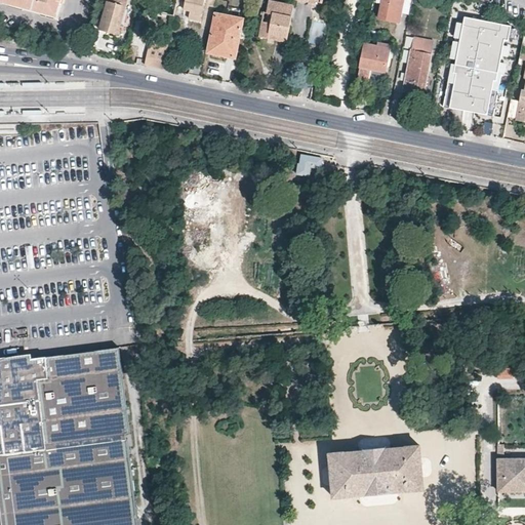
[(2,0),(2,1),(11,3),(24,6),(24,7),(44,12),(44,11),(56,14),(55,16),(57,17),(62,2),(59,1),(59,0),(2,0)]
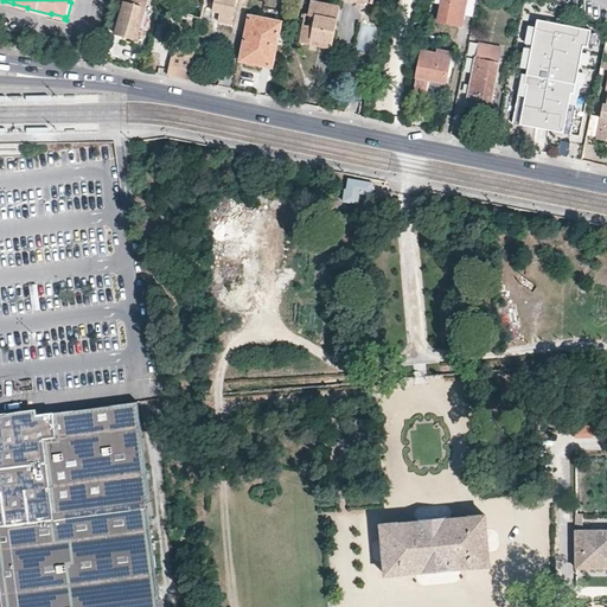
[(138,30),(145,0),(123,0),(115,33),(131,38),(133,29),(138,30)]
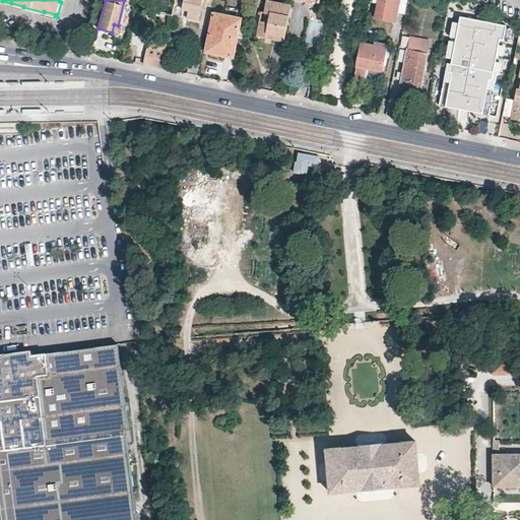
[(184,0),(184,3),(184,6),(190,7),(189,13),(188,17),(199,19),(202,0),(184,0)]
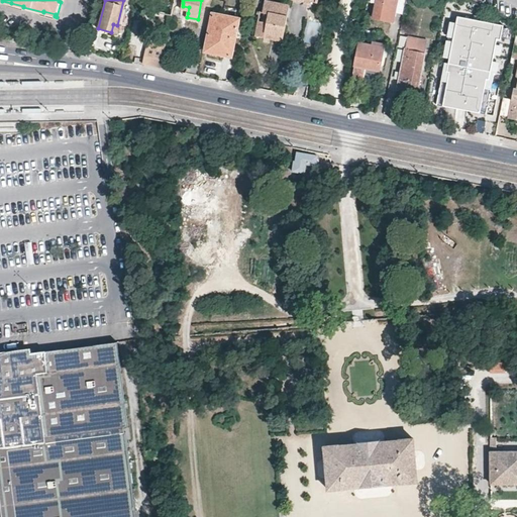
[(282,41),(289,5),(265,0),(262,13),(264,13),(262,21),(257,21),(254,35),(282,41)]
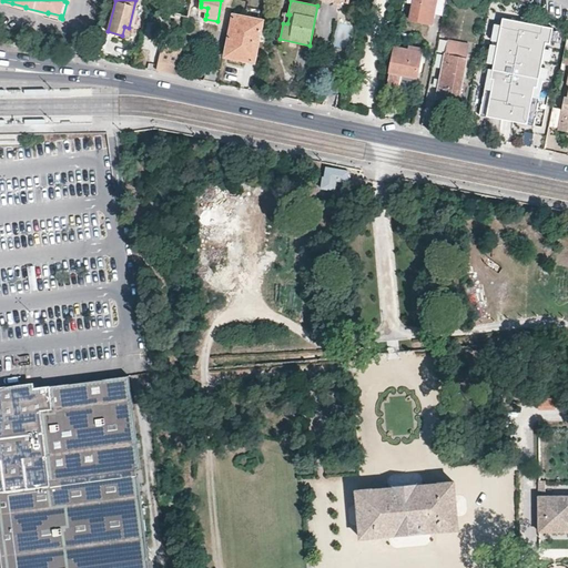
[(413,0),(413,4),(409,20),(430,24),(435,0),(413,0)]
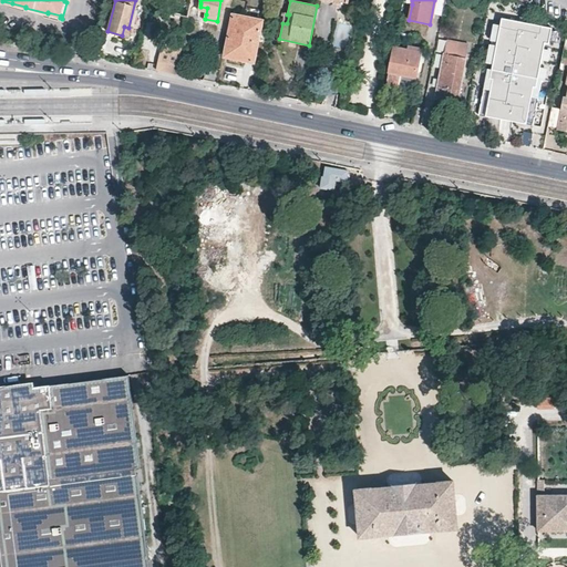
[(528,18),(531,10),(521,8),(518,14),(528,18)]
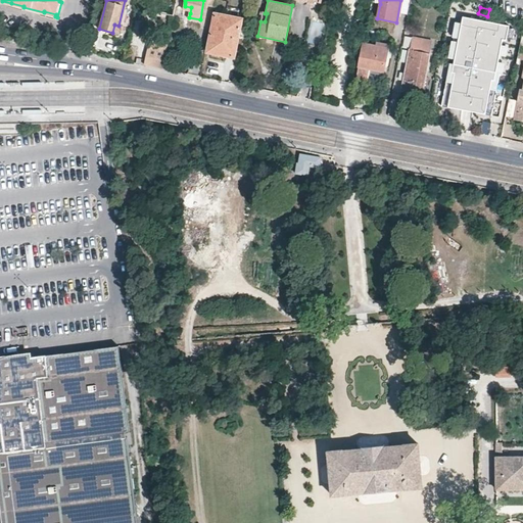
[(234,57),(242,19),(216,13),(212,25),(217,25),(216,32),(211,32),(207,52),(234,57)]
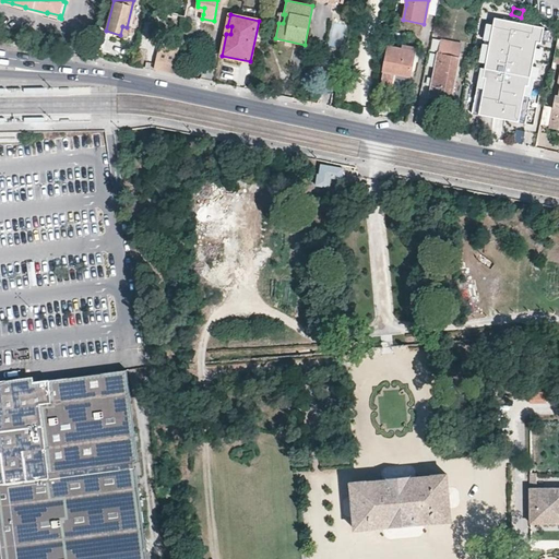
[(451,97),(462,44),(440,39),(429,97),(441,99),(442,96),(451,97)]
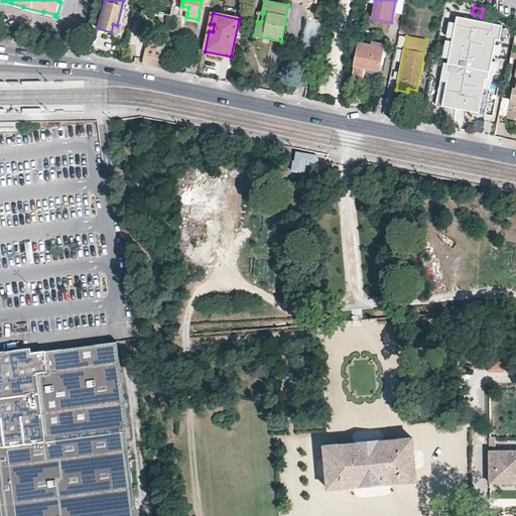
[(378,71),(380,55),(384,56),(386,48),(382,47),(383,44),(371,41),(370,46),(358,43),(353,67),(351,77),(364,80),(366,69),(378,71)]
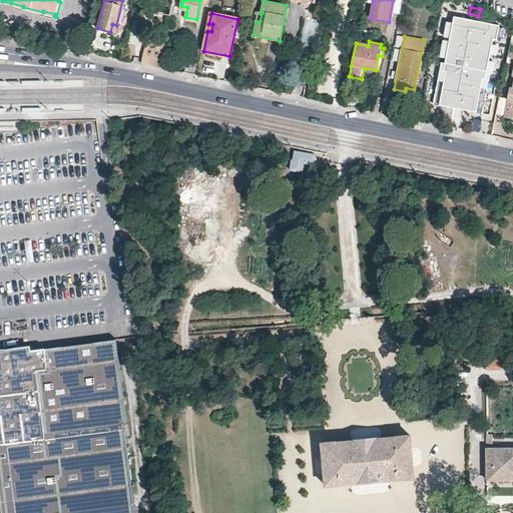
[(494,73),(438,62),(431,102),(487,113),(494,73)]
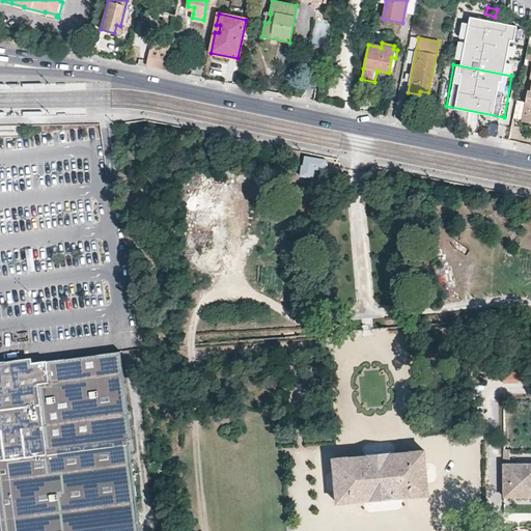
[(522,121),(530,123),(530,72),(530,78),(530,79),(530,87),(530,91),(528,90),(522,121)]
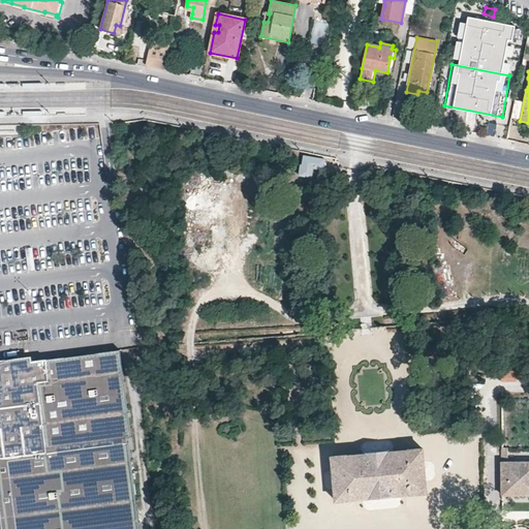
[(324,159),(304,155),(302,165),(301,165),(299,175),(311,177),(313,167),(323,168),(324,159)]
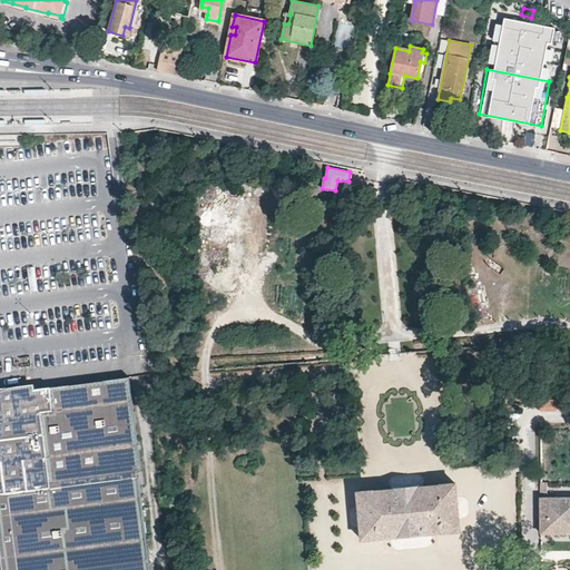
[(150,569),(125,377),(0,394),(0,569),(150,569)]
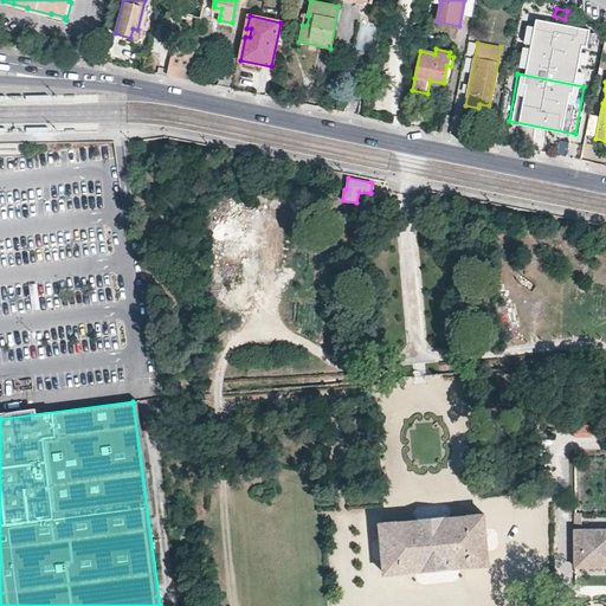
[(592,433),(590,423),(573,426),(575,437),(592,433)]
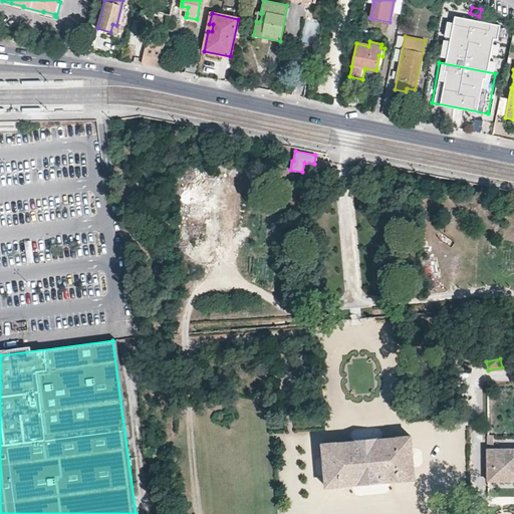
[(411,436),(322,445),(326,487),(415,479),(411,436)]
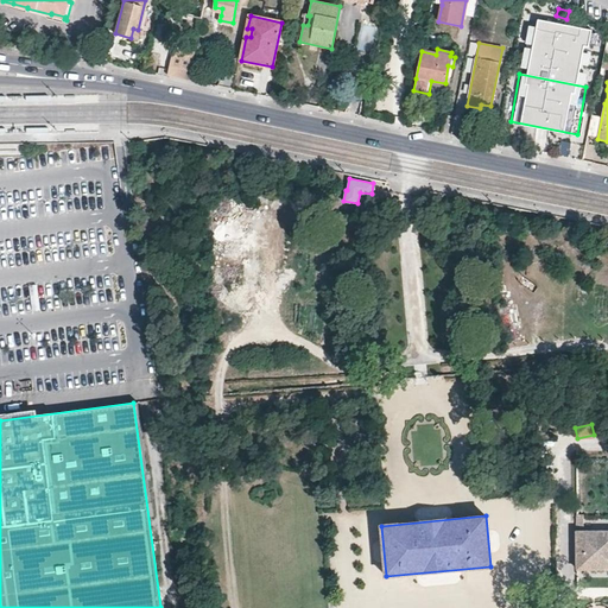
[(607,530),(576,531),(576,569),(607,568),(607,530)]
